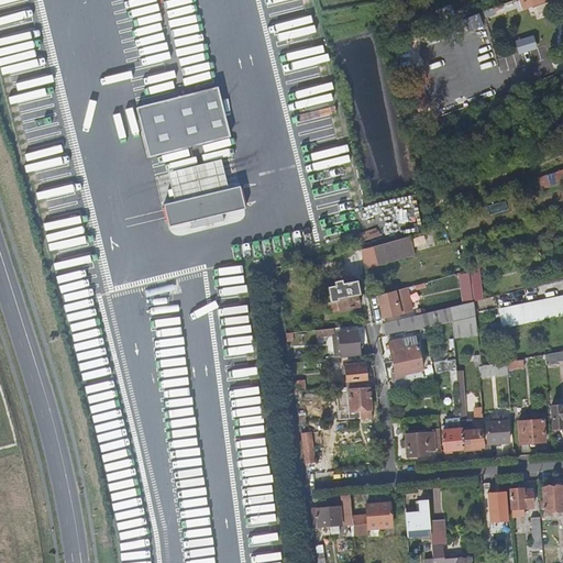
[(306,10),(290,13),(293,21),(308,17),(306,10)]
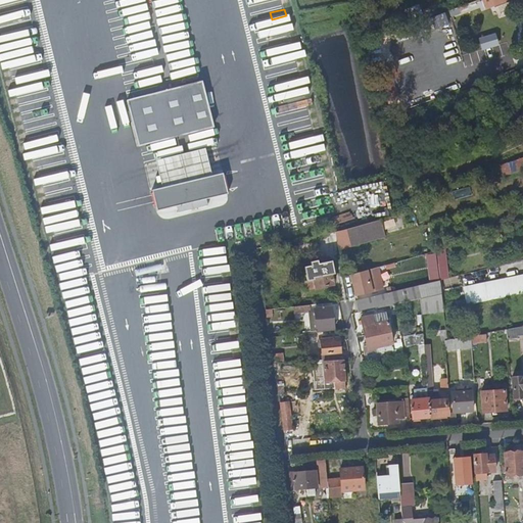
[(300,41),(293,42),(291,31),(297,30),(296,22),(263,29),(268,57),(302,50),(300,41)]
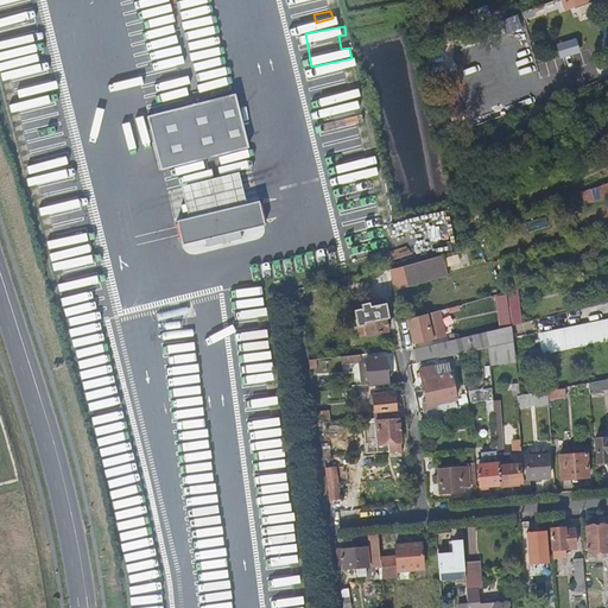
[(318,96),(359,84),(354,68),(314,80),(318,96)]
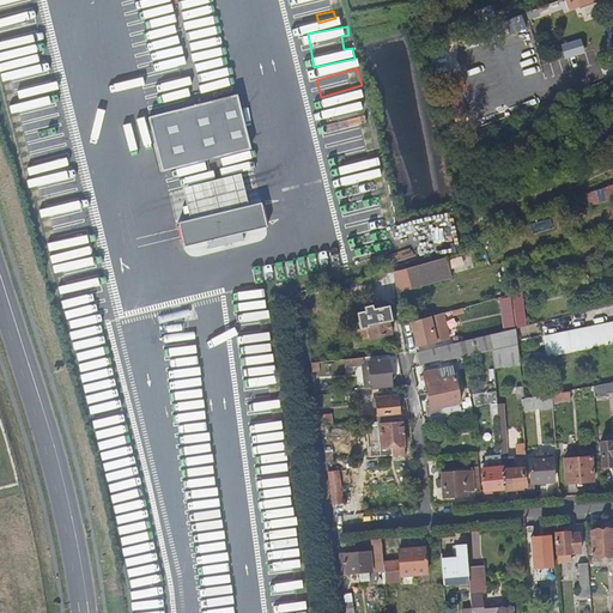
[(237,96),(147,119),(161,173),(250,150),(237,96)]
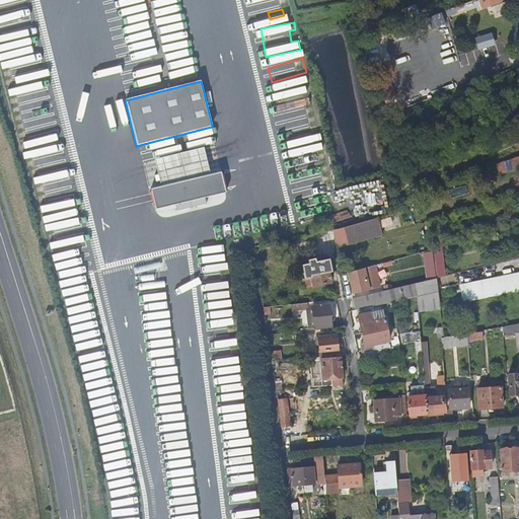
[(153,161),(159,187),(209,174),(203,149),(153,161)]
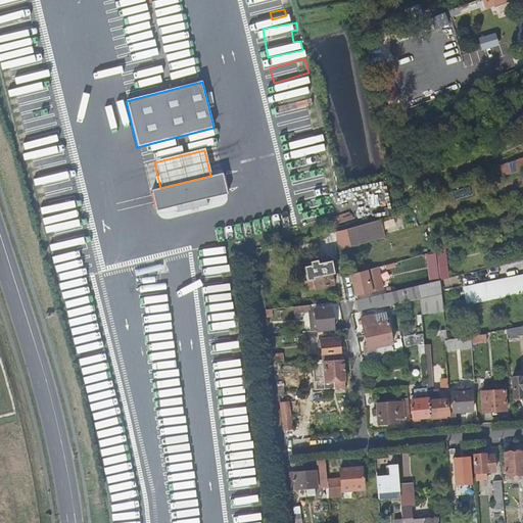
[(522,157),(500,165),(503,177),(522,170),(522,157)]
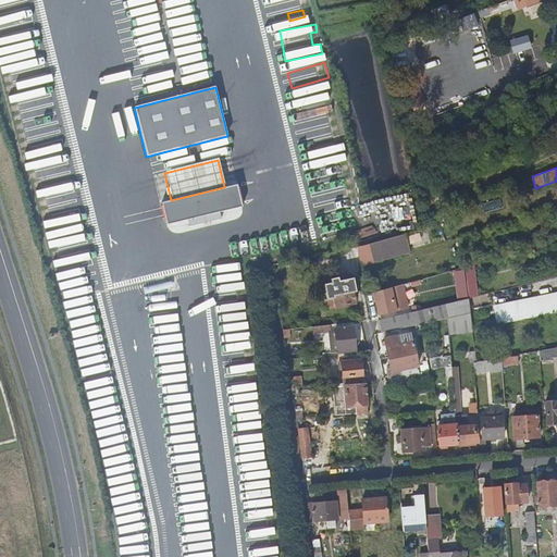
[(165,225),(243,206),(237,184),(224,187),(171,200),(160,202),(165,225)]
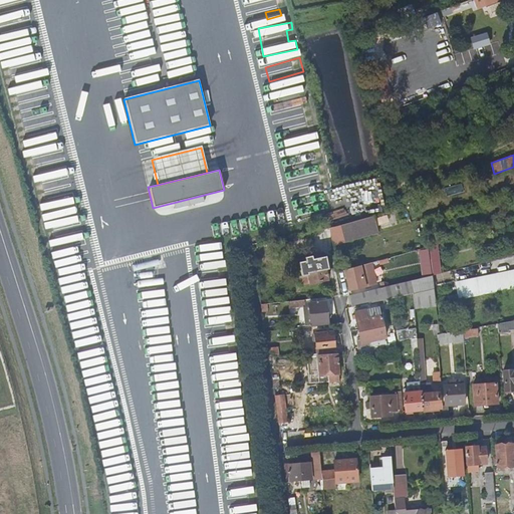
[(38,192),(39,199),(72,193),(71,186),(38,192)]
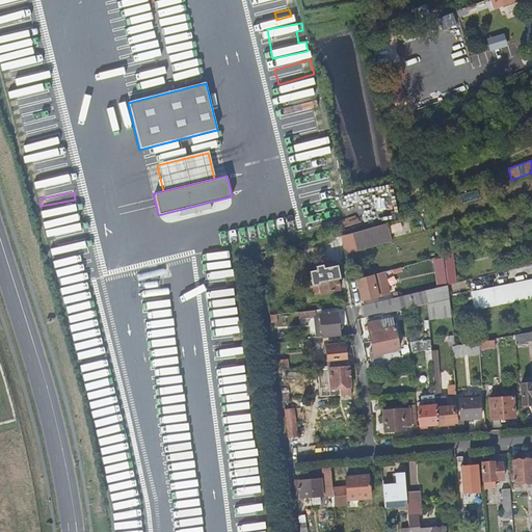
[(388,224),(341,236),(345,256),(392,241),(388,224)]
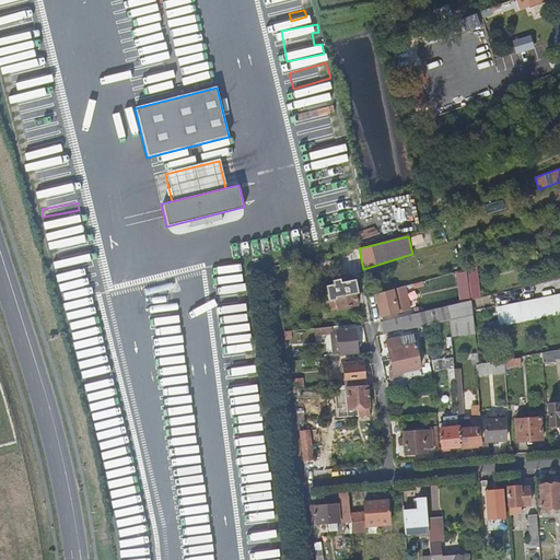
[(478,267),(456,270),(461,300),(482,296),(478,267)]
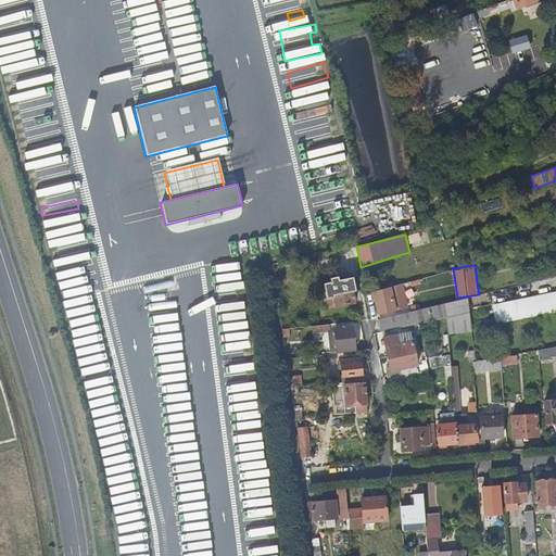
[(354,302),(351,291),(350,287),(354,286),(352,276),(337,279),(337,277),(329,278),(330,283),(323,285),(326,299),(324,300),(325,307),(354,302)]
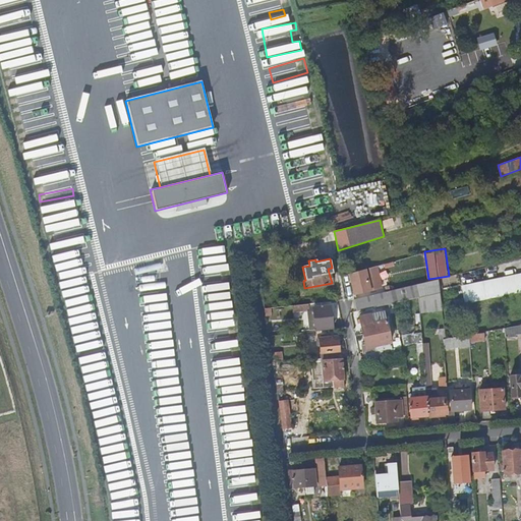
[(370,288),(365,268),(349,272),(354,292),(370,288)]
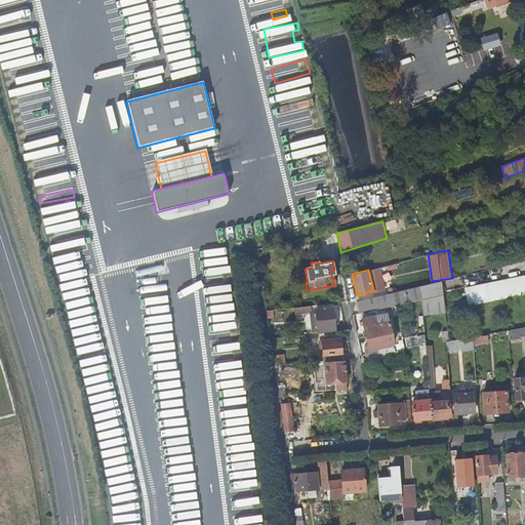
[(524,274),(463,287),(468,305),(524,292),(524,274)]
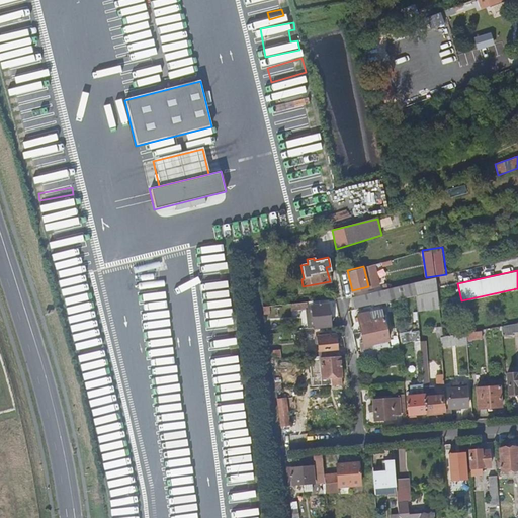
[(351,298),(354,311),(356,310),(369,308),(416,297),(418,313),(439,311),(435,279),(351,298)]
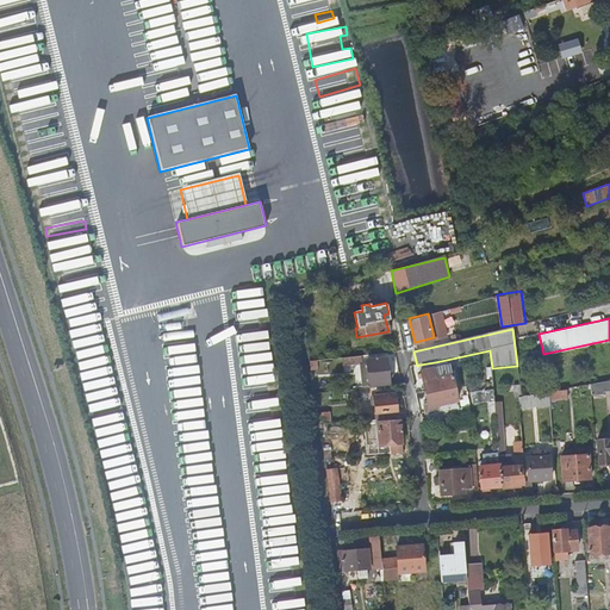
[(369,360),(371,385),(391,384),(388,359),(369,360)]
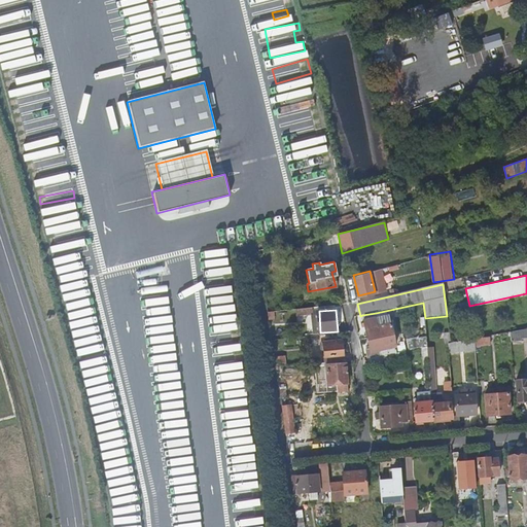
[(362,315),(370,350),(395,345),(388,313),(376,316),(376,313),(362,315)]
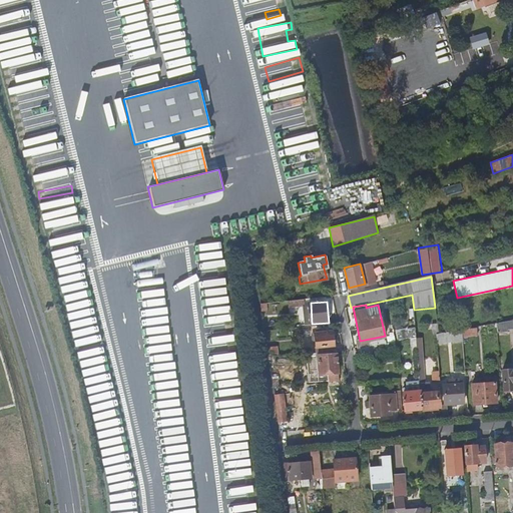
[(461,330),(451,331),(452,339),(462,338),(461,330)]
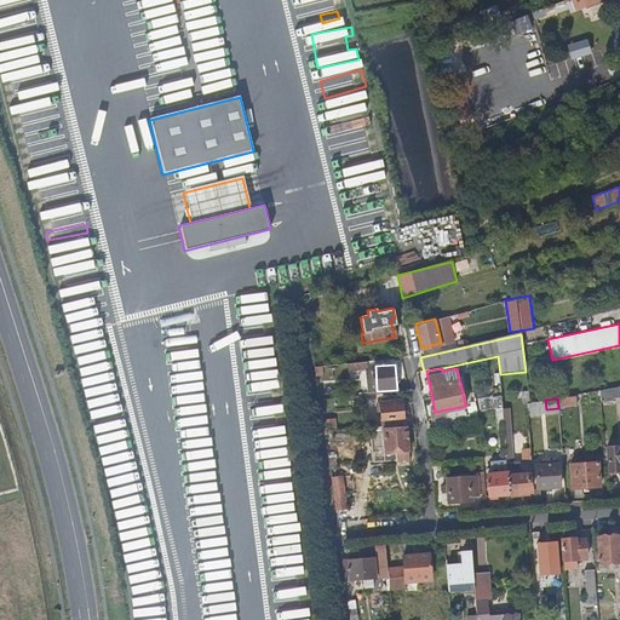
[(389,419),(390,425),(405,424),(403,403),(396,405),(396,400),(382,401),(384,419),(389,419)]
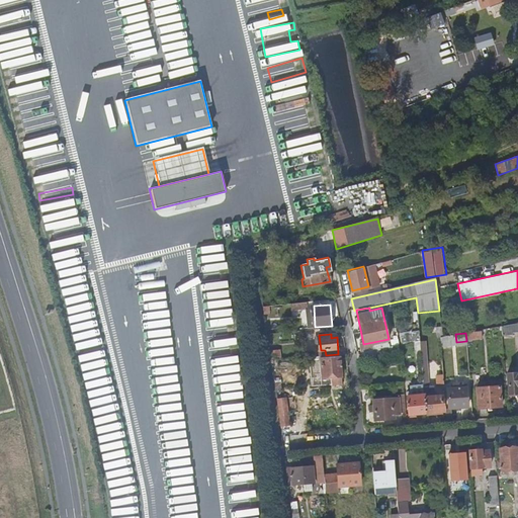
[(376,347),(361,350),(362,357),(377,355),(376,347)]
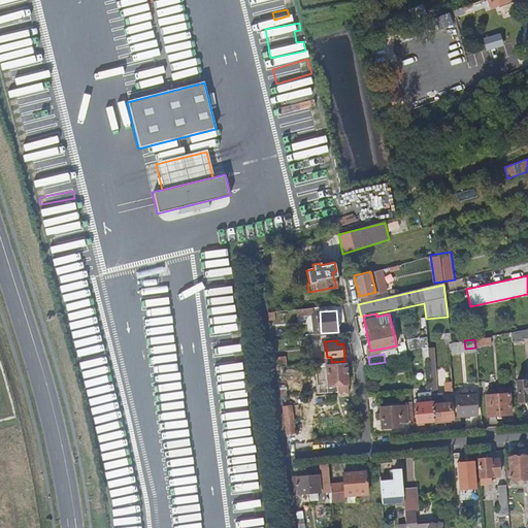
[(348,363),(327,365),(329,385),(338,384),(339,391),(350,391),(348,363)]
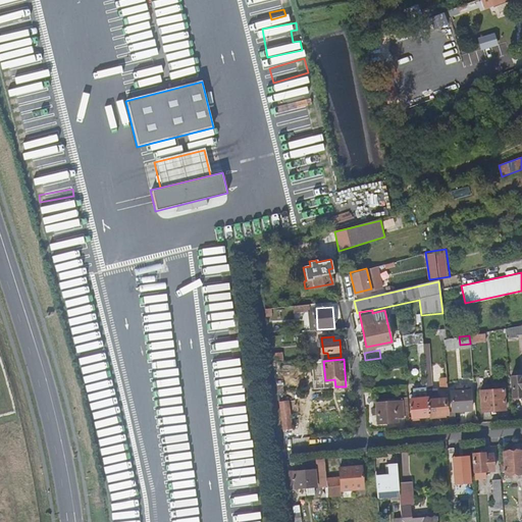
[(425,364),(427,392),(428,398),(430,417),(448,416),(447,399),(436,399),(436,397),(435,397),(434,393),(433,393),(430,363),(425,364)]
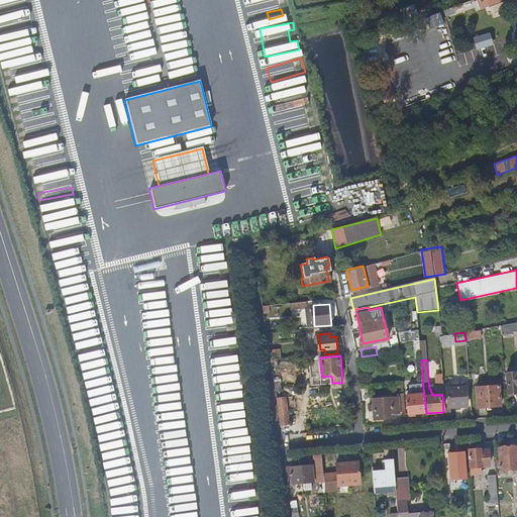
[(515,374),(505,375),(507,394),(516,393),(516,374),(515,374)]
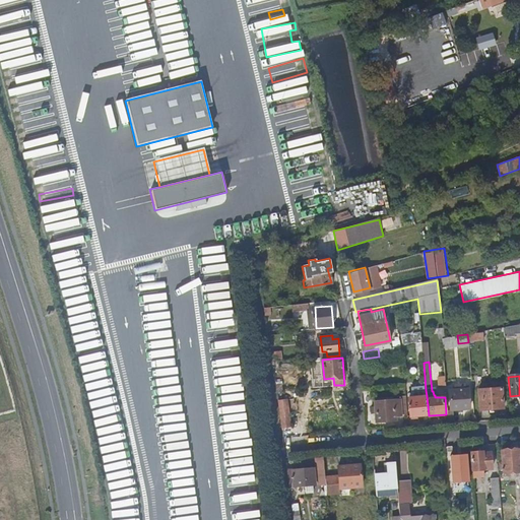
[(503,388),(479,390),(481,411),(505,408),(503,388)]
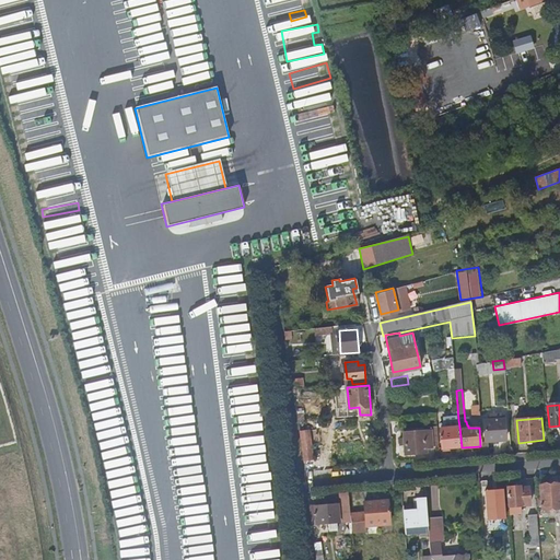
[(485,423),(481,423),(481,432),(486,432),(487,442),(508,440),(505,419),(485,420),(485,423)]
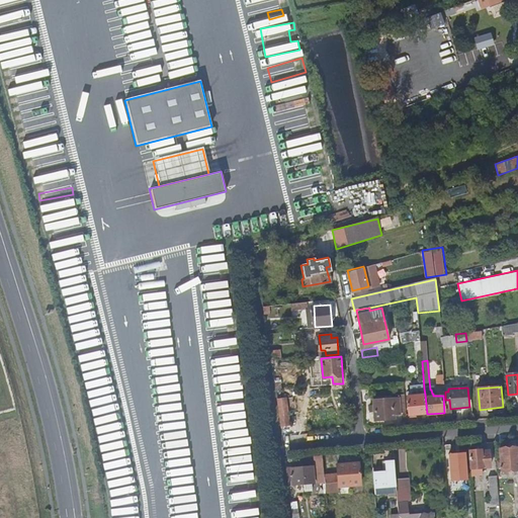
[(425,395),(408,397),(410,416),(427,414),(425,395)]
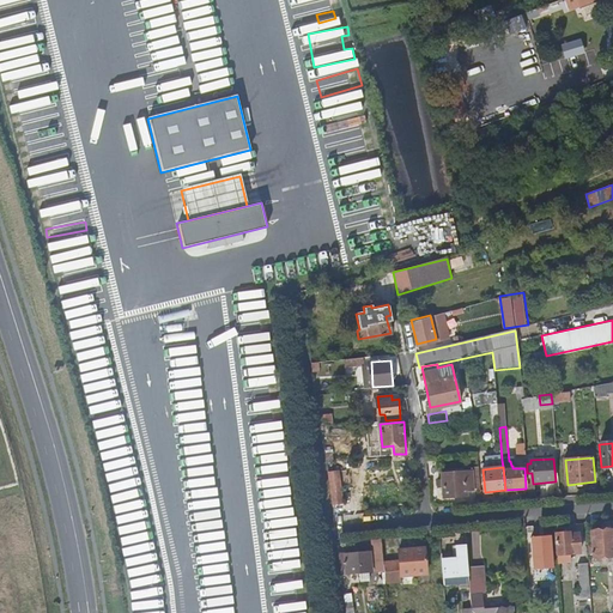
[(463,473),(442,474),(444,498),(467,496),(467,491),(473,491),(471,468),(463,469),(463,473)]
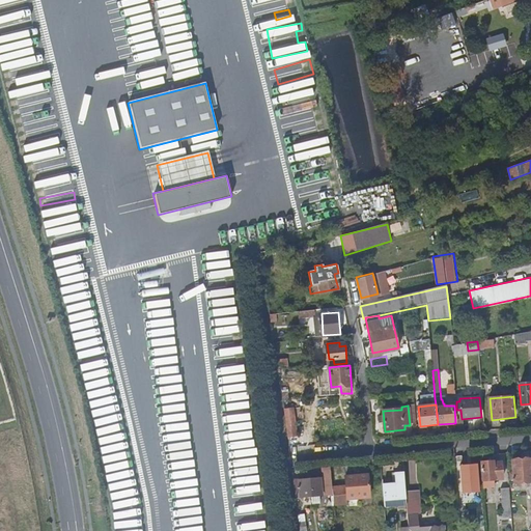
[(300,435),(295,407),(286,408),(291,436),(300,435)]
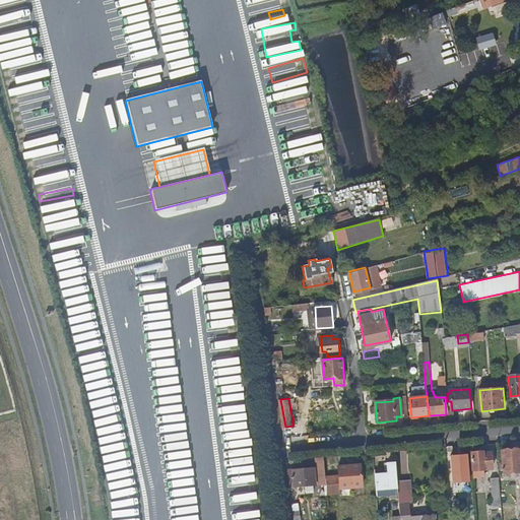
[(519,470),(519,448),(502,450),(503,462),(500,462),(501,469),(503,469),(503,472),(519,470)]
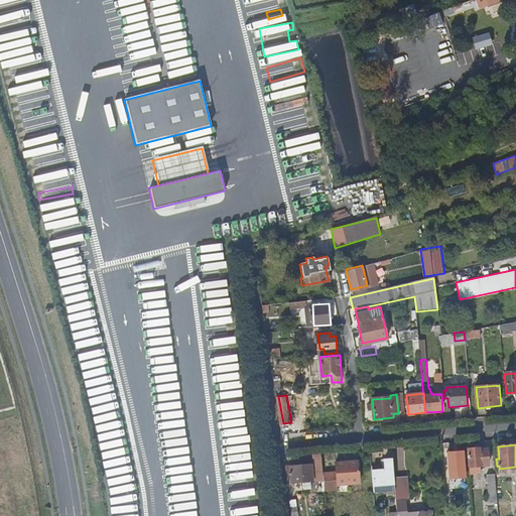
[(468,449),(469,468),(489,466),(488,452),(479,453),(479,448),(468,449)]
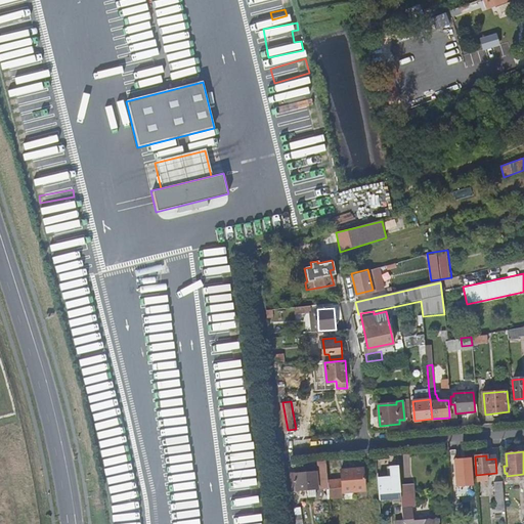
[(469,460),(453,461),(454,480),(465,479),(465,483),(471,483),(471,478),(470,478),(469,460)]
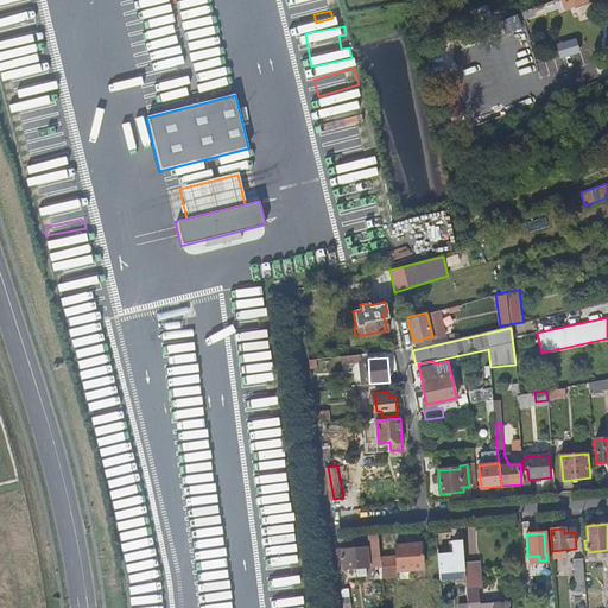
[(378,534),(369,536),(373,568),(381,568),(380,558),(378,534)]
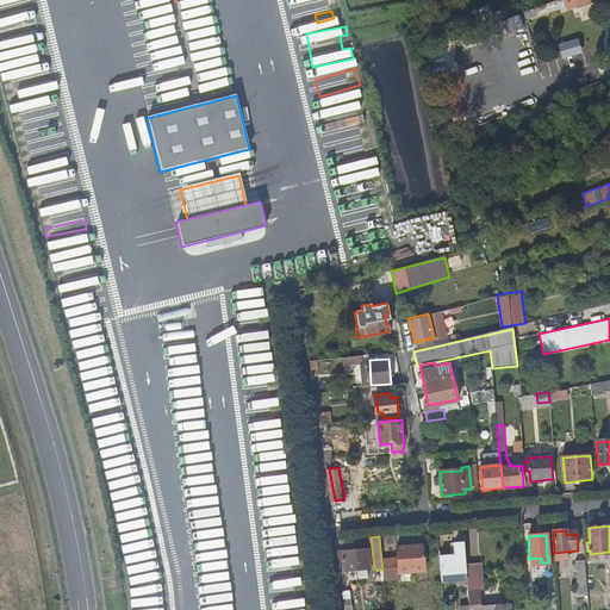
[(455,556),(440,558),(442,582),(447,580),(446,574),(467,573),(465,545),(454,545),(455,556)]
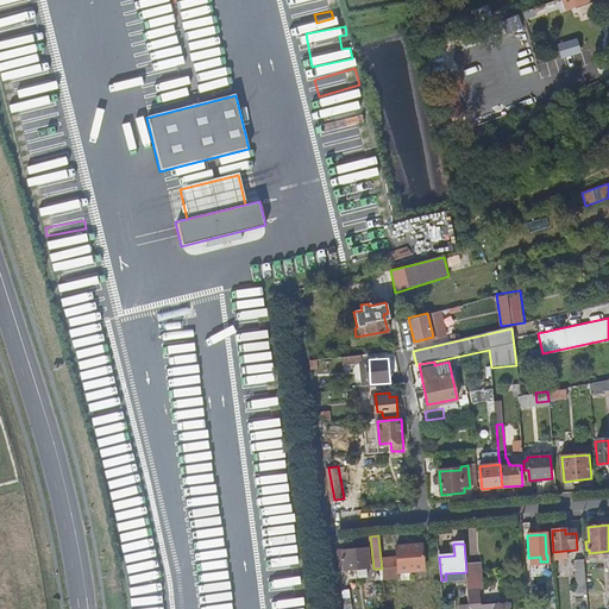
[(383,578),(399,577),(397,572),(425,570),(424,545),(396,547),(397,558),(381,559),(382,569),(383,578)]
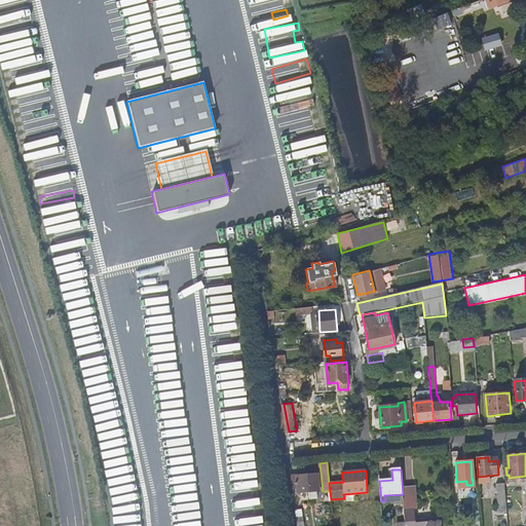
[(316,490),(315,474),(290,476),(292,492),(316,490)]
